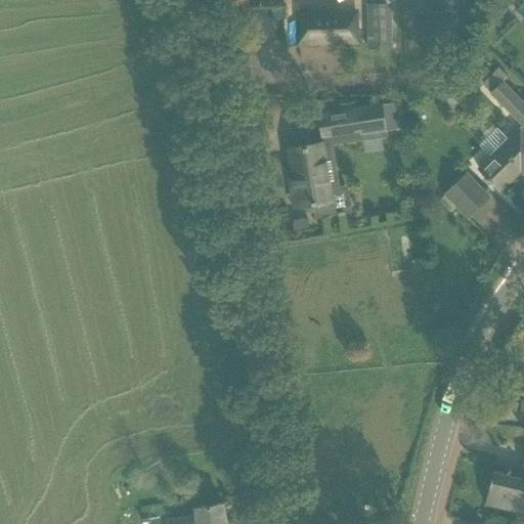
[(386,4),(366,4),(367,48),(392,47),(392,41),(387,41),(386,4)]
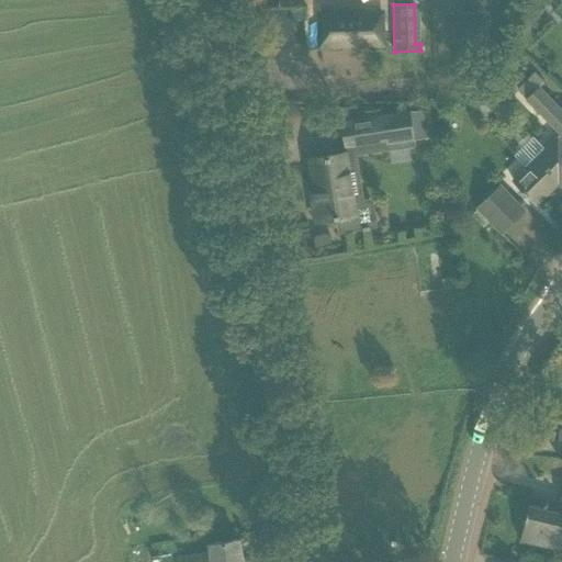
[(382,45),(382,13),(319,14),(319,46),(382,45)]
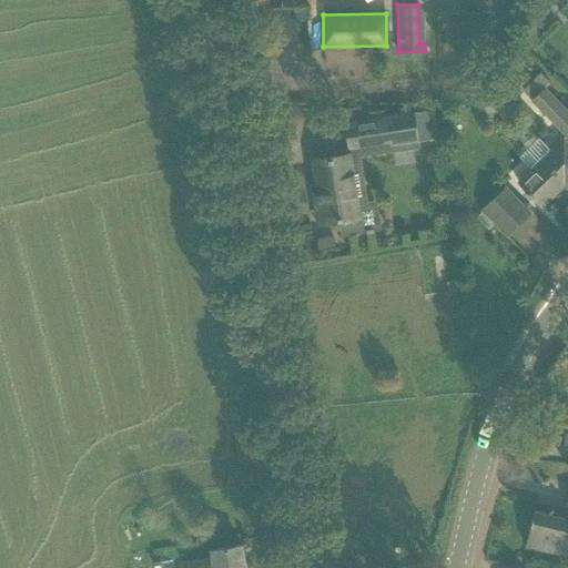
[(535,98),(531,101),(566,135),(518,182),(543,208),(558,192),(556,190),(563,184),(567,190),(567,112),(545,88),(550,83),(541,73),(526,89),(535,98)]
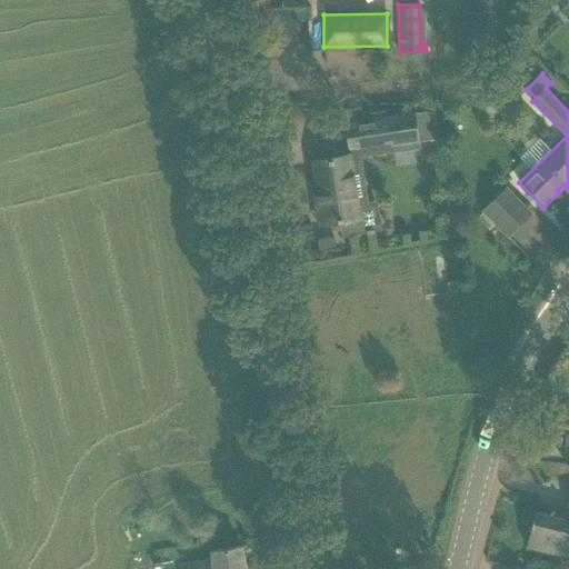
[(345,123),(349,150),(391,143),(392,151),(419,148),(419,142),(438,139),(433,113),(419,112),(345,123)]
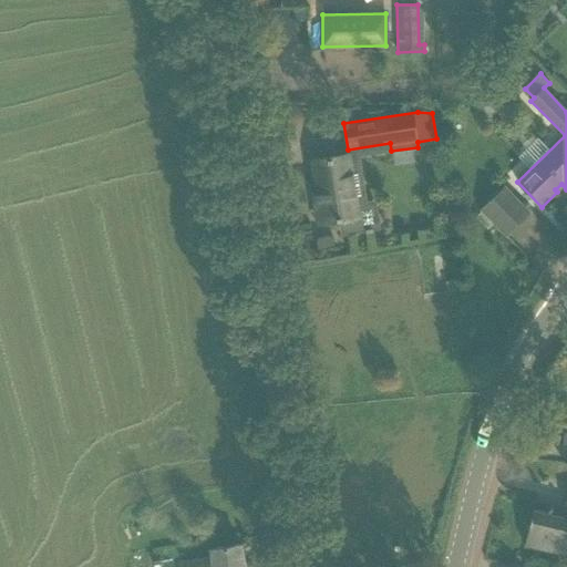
[(362,204),(358,173),(351,174),(349,155),(312,161),(317,189),(313,191),(318,223),(340,219),(342,234),(367,230),(367,233),(373,232),(372,229),(379,228),(375,202),(362,204)]
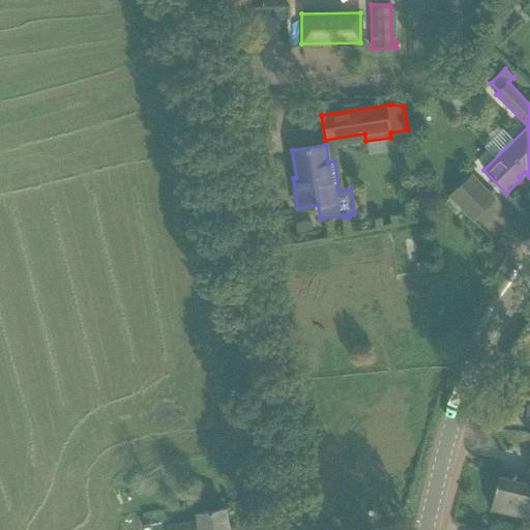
[(449,196),(473,219),(495,199),(470,175),(449,196)]
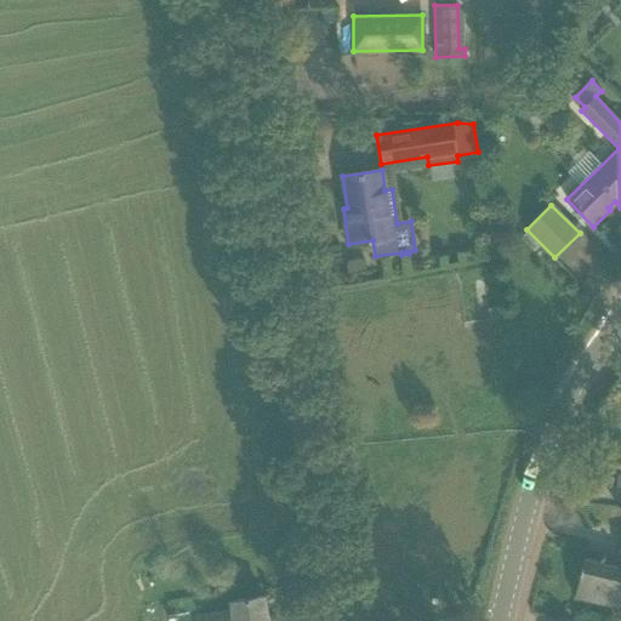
[(575,597),(598,603),(620,609),(620,567),(585,558),(575,597)]
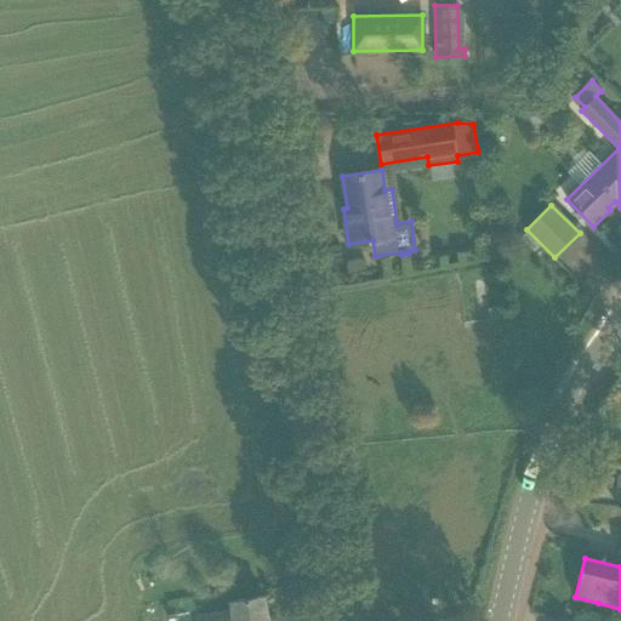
[(232,610),(204,615),(204,620),(268,620),(265,596),(231,602),(232,610)]
